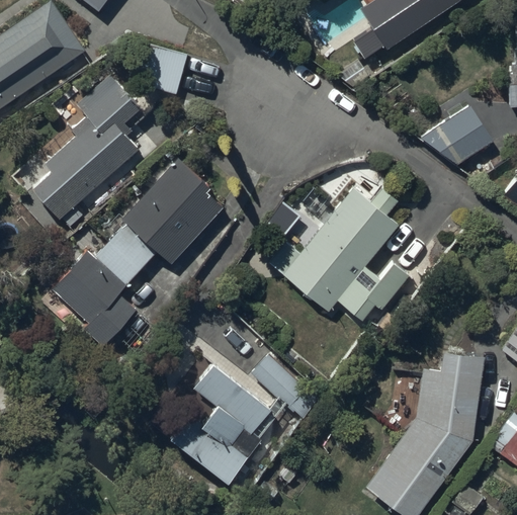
[(0,107),(84,52),(49,0),(0,32),(0,107)]
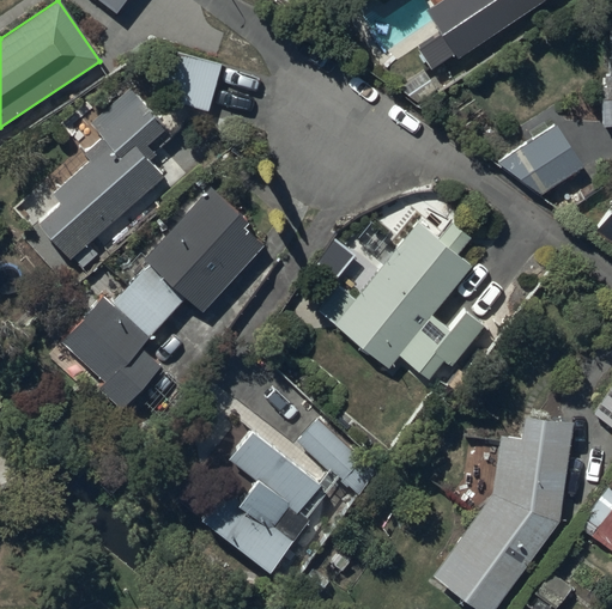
[(128,0),(98,0),(119,14),(128,0)]
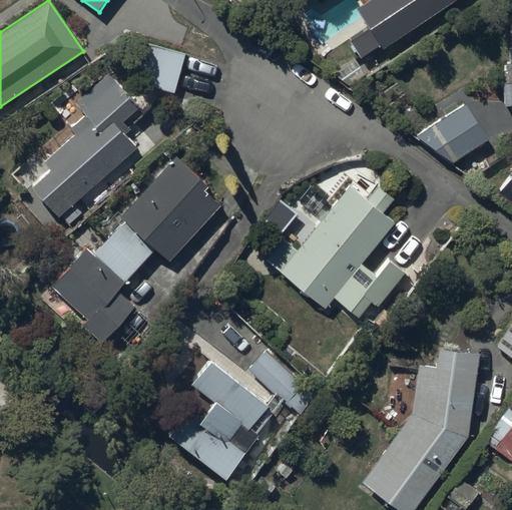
[(375,0),(358,12),(386,52),(462,0),(375,0)]
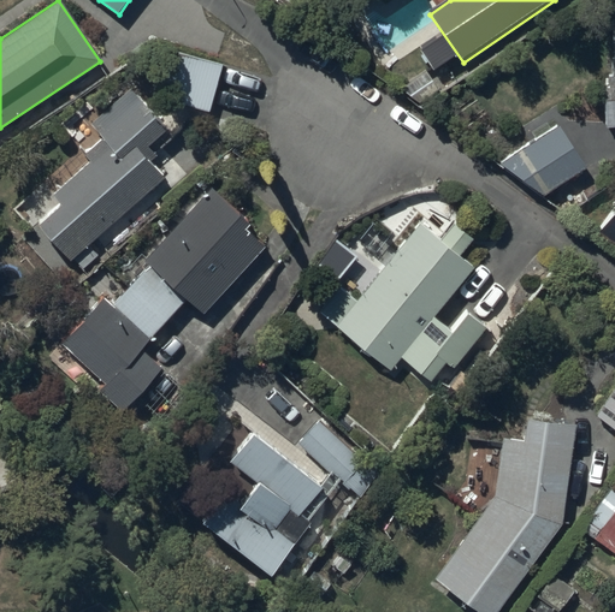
[(224,64),(164,47),(151,95),(211,111),(224,64)]
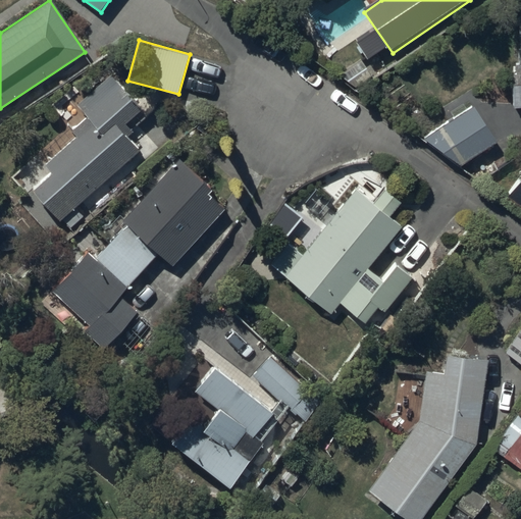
[(121,90),(69,135),(74,141),(43,168),(49,175),(31,191),(59,223),(140,153),(127,140),(132,137),(122,126),(141,111),(121,90)]
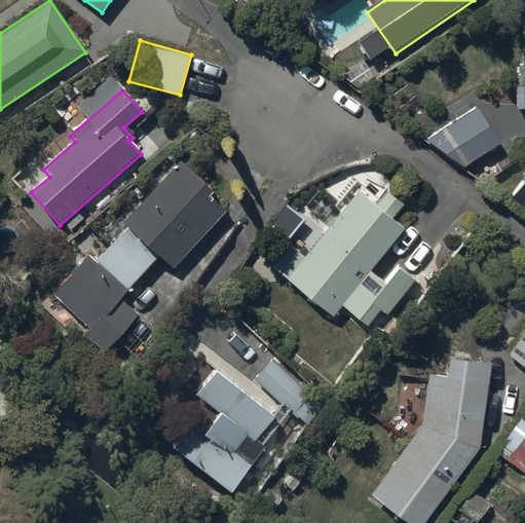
[(502,139),(479,104),(429,136),(465,161),(502,139)]
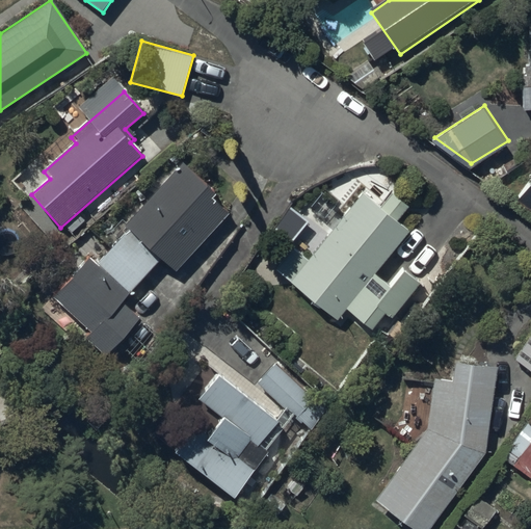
[(159,257),(177,272),(233,207),(181,159),(123,222),(130,229),(98,264),(89,257),(52,297),(90,332),(85,338),(106,354),(139,315),(123,300),(159,257)]
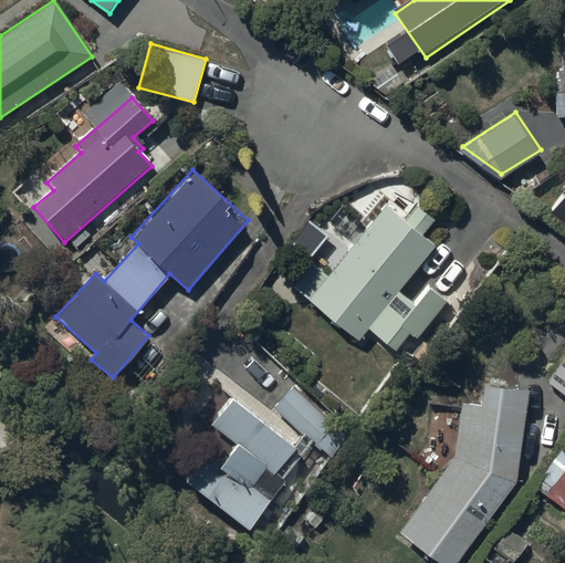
[(405,220),(385,205),(345,257),(342,254),(326,275),(312,266),(294,290),(358,339),(366,327),(394,350),(407,332),(416,339),(446,300),(427,285),(415,302),(398,290),(435,246),(421,236),(435,220),(417,206),(405,220)]
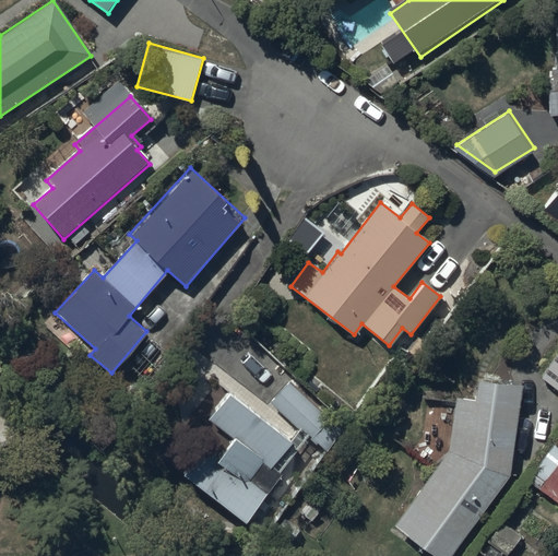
[(557,353),(541,378),(557,390),(557,353)]
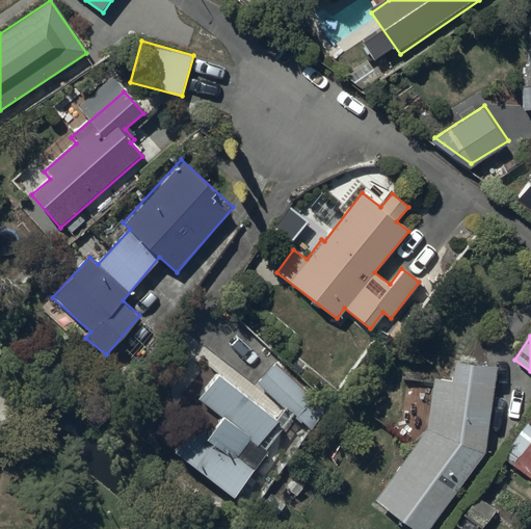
[(452,382),(432,380),(427,428),(374,499),(415,528),(429,528),(486,452),(497,367),(455,362),(452,382)]
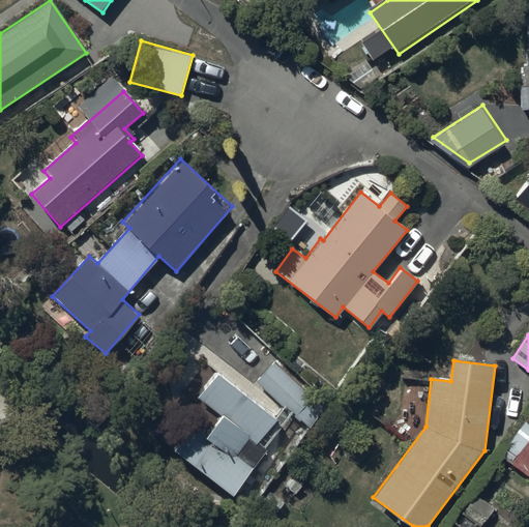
[(274,363),(257,383),(298,420),(301,418),(309,426),(326,406),(313,393),(310,397),(274,363)]
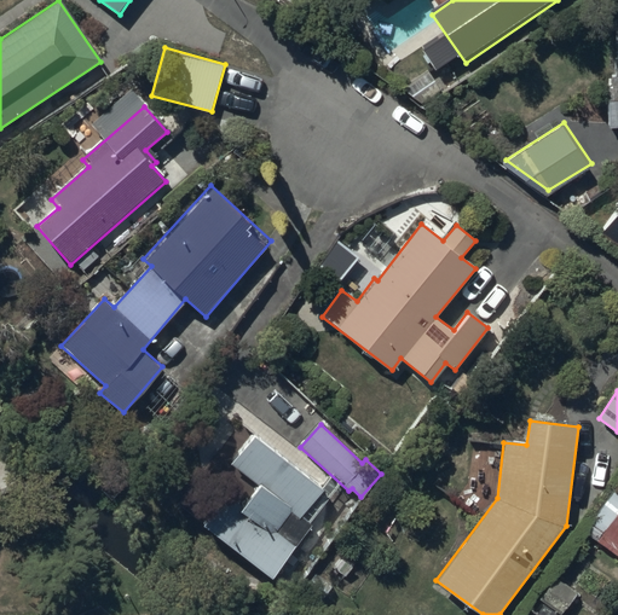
[(300,518),(322,491),(254,437),(229,470),(256,491),(241,512),(223,499),(202,526),(272,578),(312,528),(300,518)]
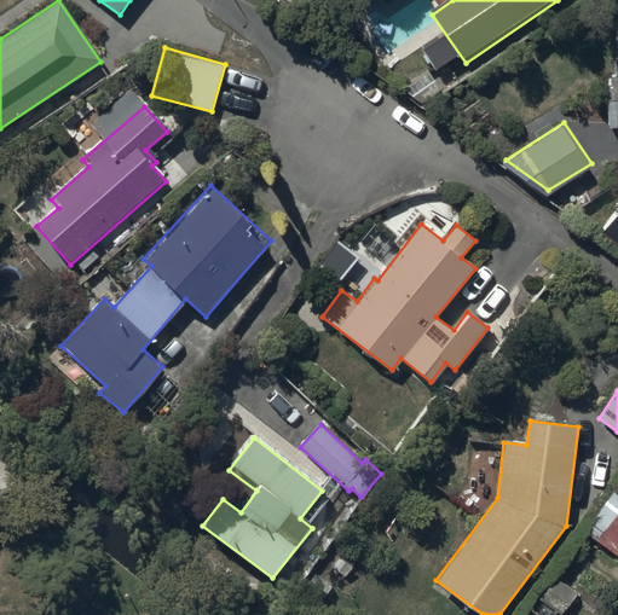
[(617,495),(616,494),(585,535),(617,558),(617,495)]
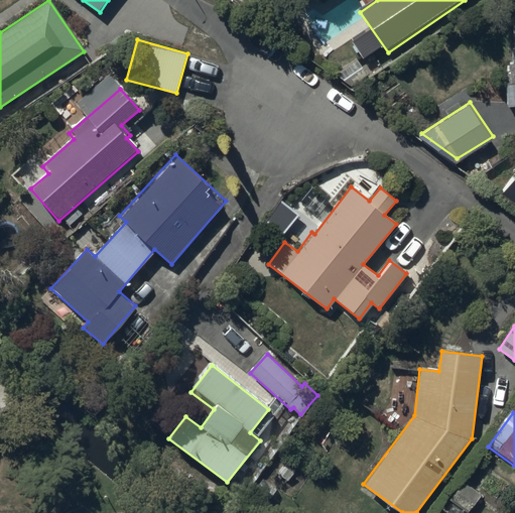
All buildings are outlined.
